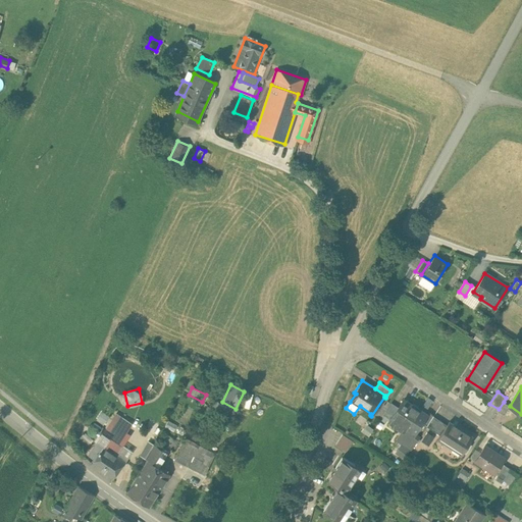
[(426,415),(403,400),(388,422),(402,431),(404,428),(414,434),(415,433),(422,423),(426,415)]
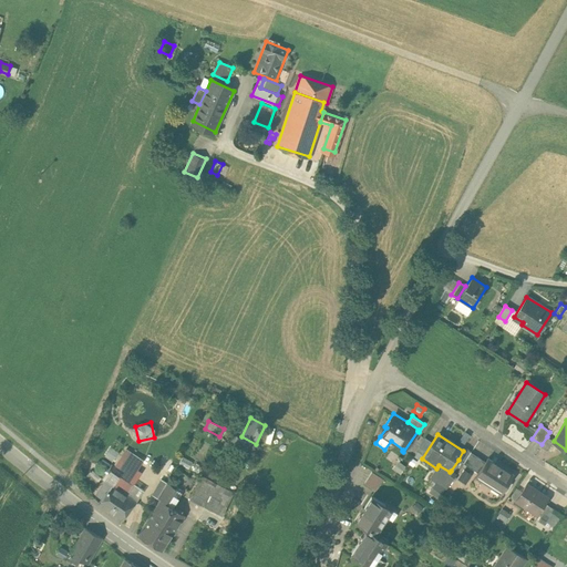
[(554,441),(547,436),(542,444),(540,445),(547,450),(554,441)]
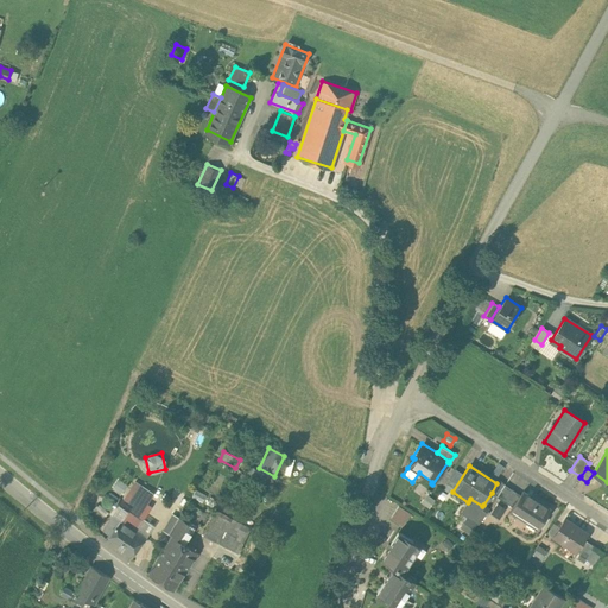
[(447,472),(442,481),(451,487),(461,473),(455,469),(451,474),(447,472)]
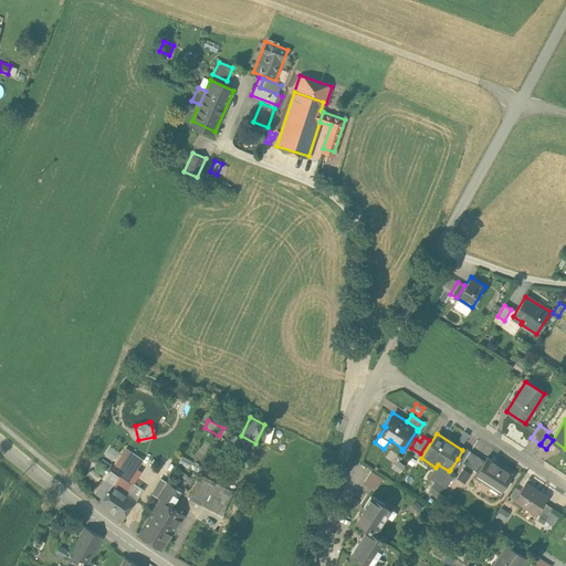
[(470,451),(464,447),(462,450),(458,459),(463,462),(470,451)]
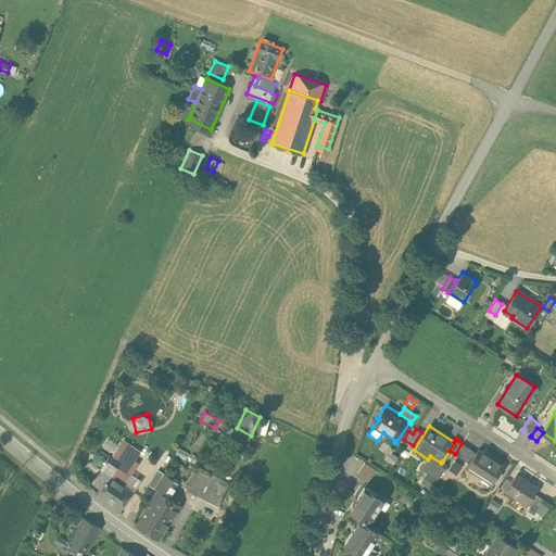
[(476,453),(462,443),(455,454),(469,464),(476,453)]
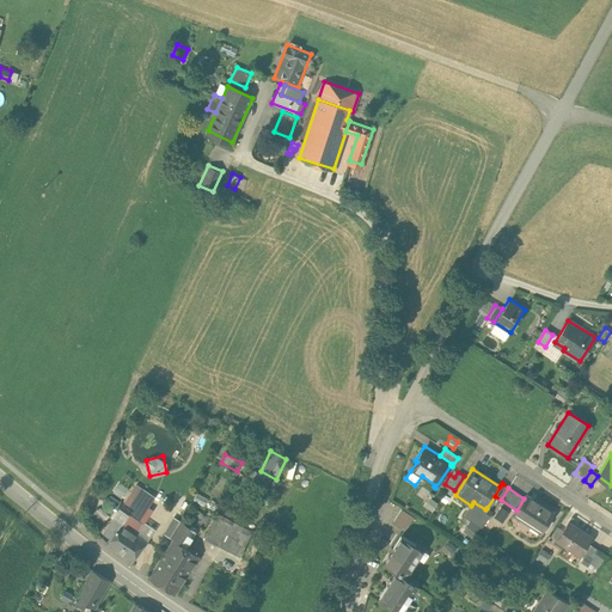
[(142,500),(133,493),(129,499),(139,506),(142,500)]
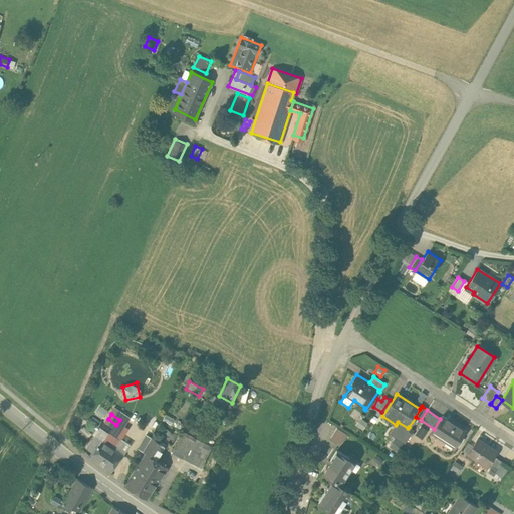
[(466,431),(443,415),(440,419),(434,429),(431,433),(455,448),(466,431)]
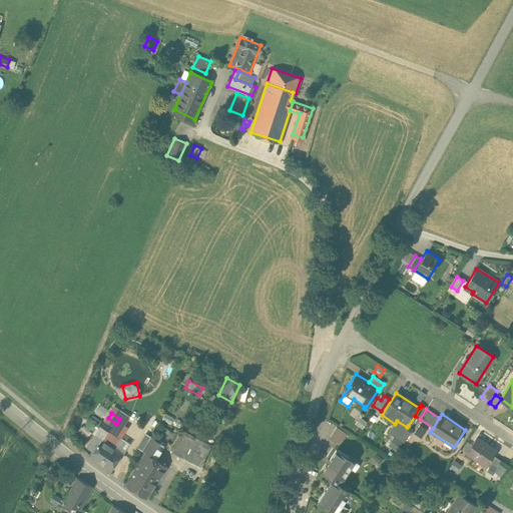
[(358,416),(354,423),(362,428),(366,421),(358,416)]
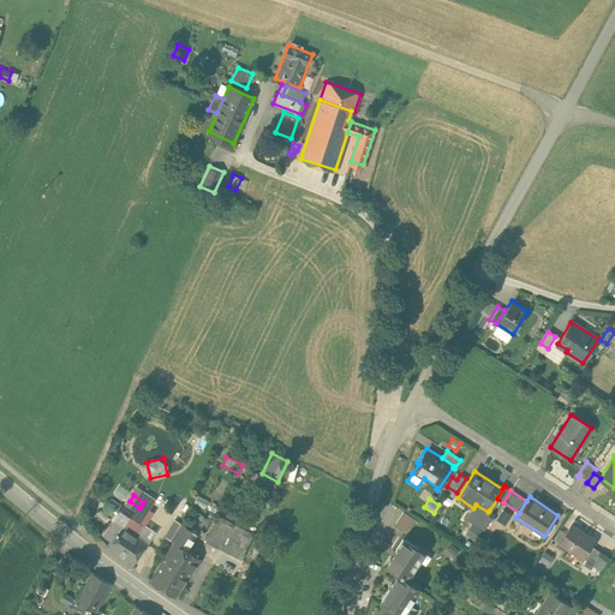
[(139,508),(130,501),(123,512),(129,517),(139,523),(147,512),(139,508)]
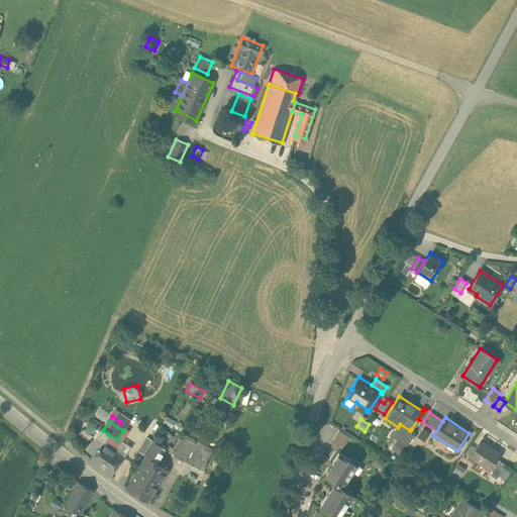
[(400,424),(398,427),(392,436),(397,439),(406,445),(407,446),(416,433),(411,429),(410,430),(400,424)]
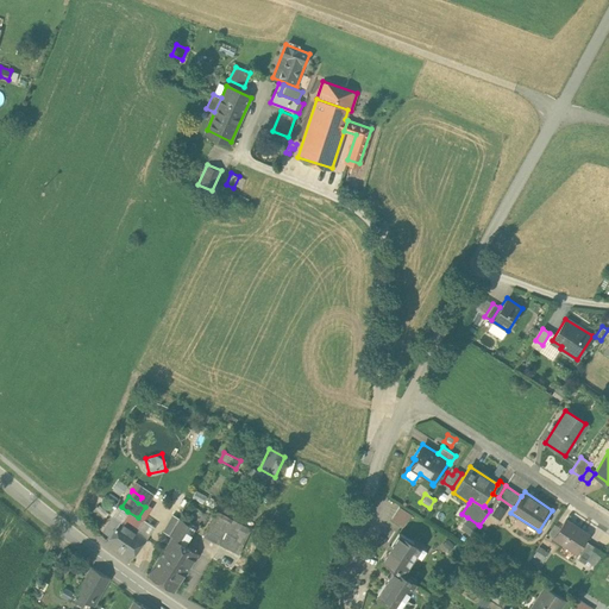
[(507,510),(498,504),(491,515),(501,520),(507,510)]
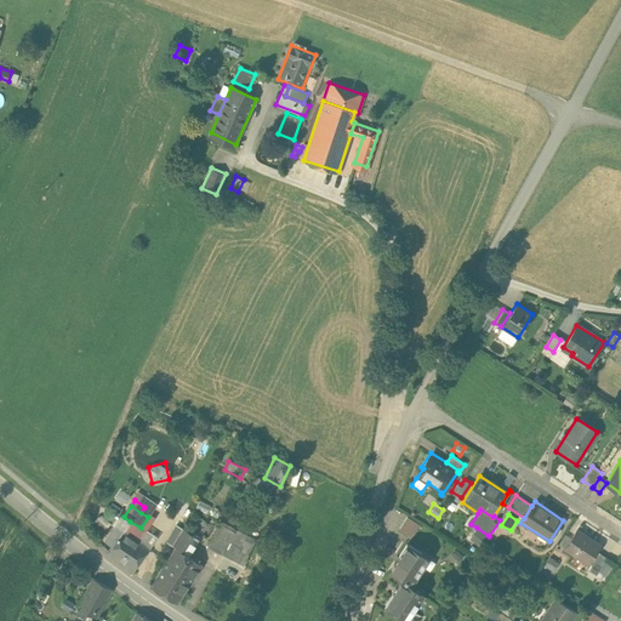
[(409,548),(419,522),(404,517),(396,543),(409,548)]
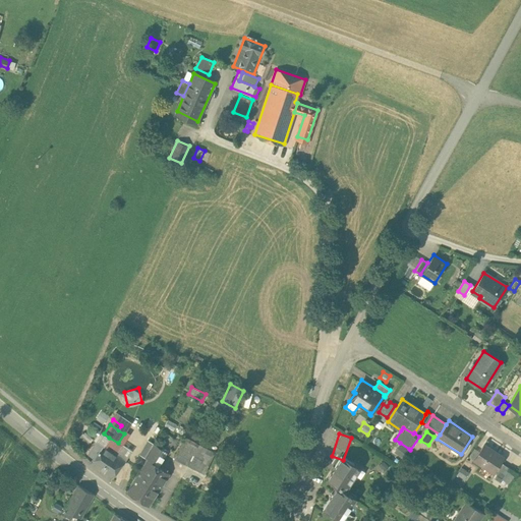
[(118,443),(109,438),(104,446),(97,442),(89,453),(96,457),(92,463),(112,477),(124,459),(116,454),(122,446),(118,443)]
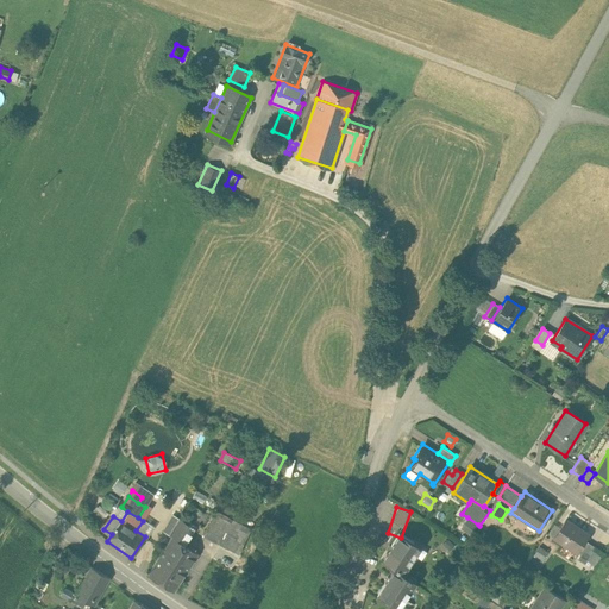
[(251,528),(217,512),(208,525),(226,533),(226,535),(234,540),(240,542),(243,544),(251,528)]
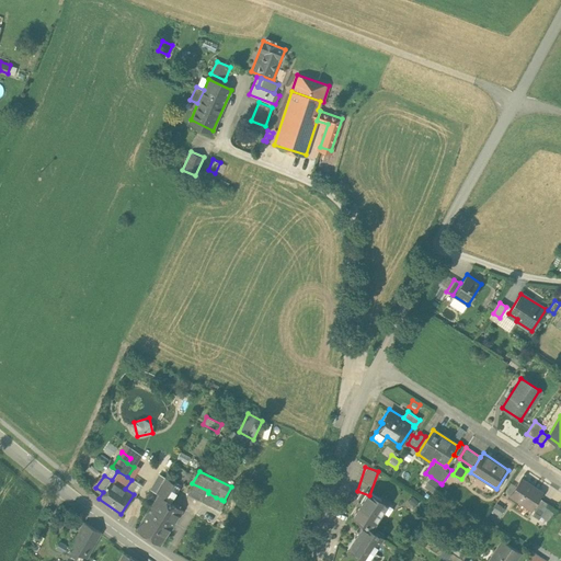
[(180,487),(164,477),(156,492),(158,494),(159,494),(171,502),(180,487)]
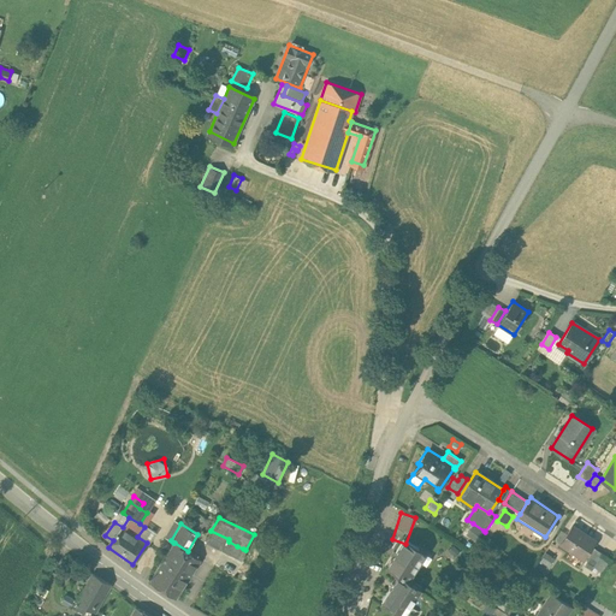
[(484,531),(473,523),(466,534),(477,542),(484,531)]
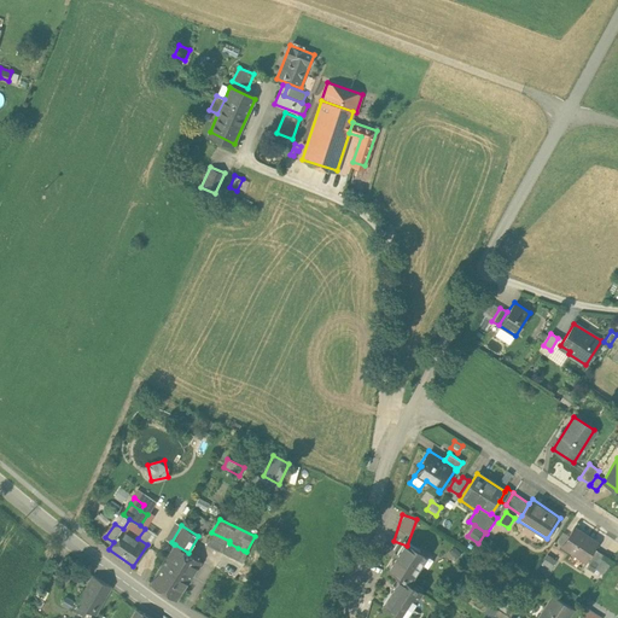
[(596,542),(572,526),(560,546),(584,561),(596,542)]
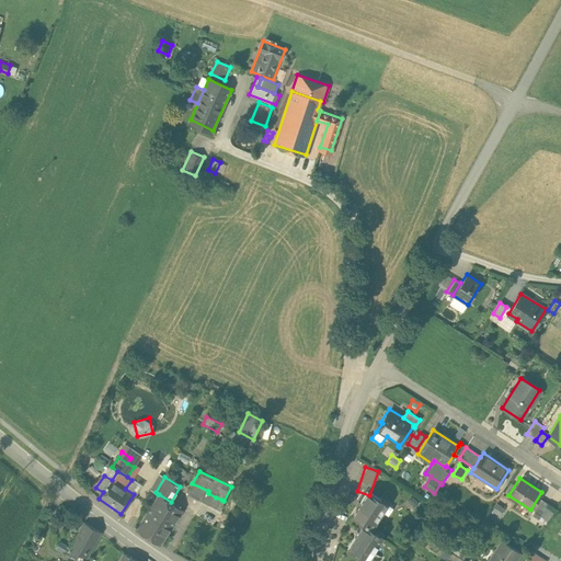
[(208,491),(192,483),(187,493),(212,505),(216,497),(208,493),(208,491)]
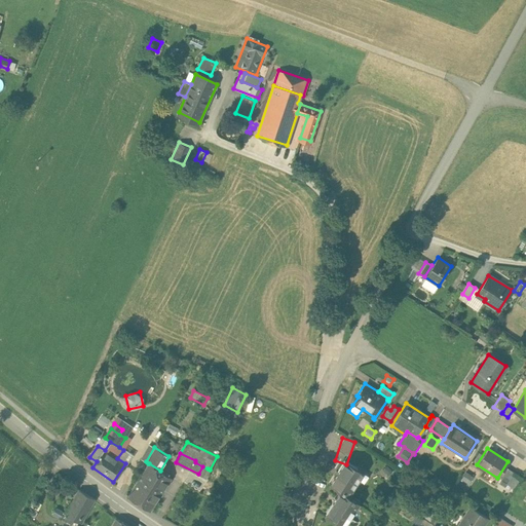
[(160,471),(149,463),(148,463),(132,491),(127,496),(150,511),(159,495),(160,495),(163,490),(171,478),(160,471)]
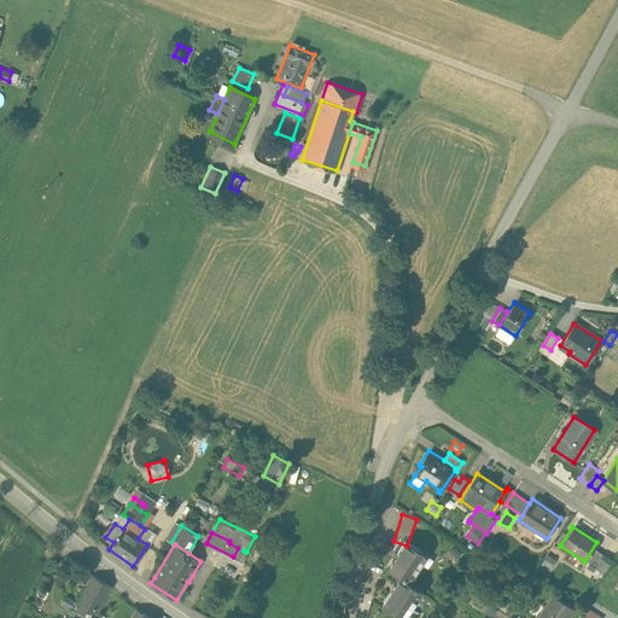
[(418,554),(406,546),(400,555),(396,552),(386,566),(401,577),(409,582),(427,554),(420,549),(418,554)]
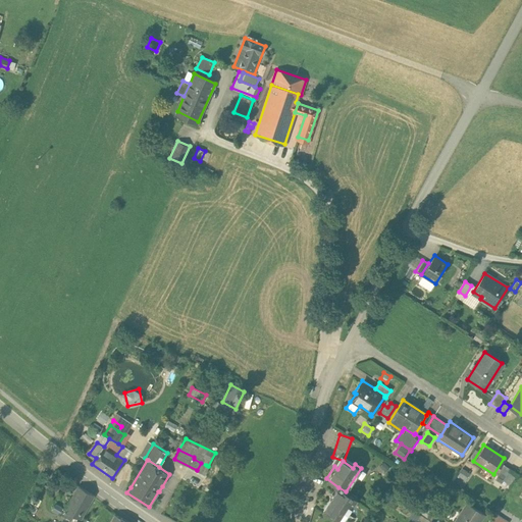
[(201,463),(197,470),(202,473),(206,465),(201,463)]
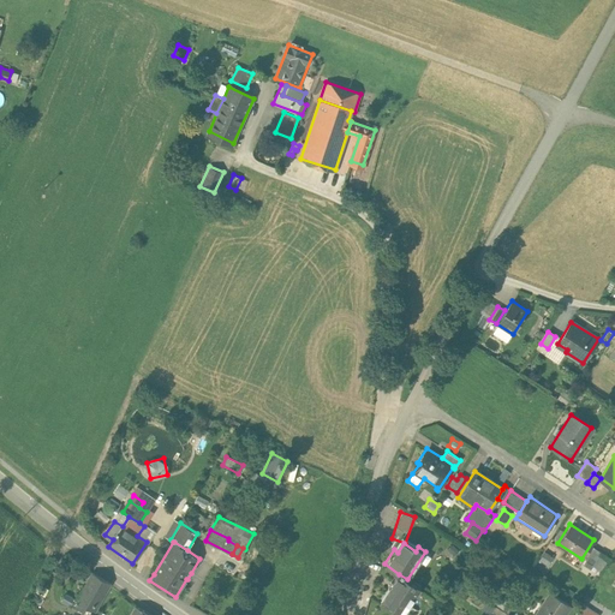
[(601,553),(593,548),(585,560),(592,565),(601,553)]
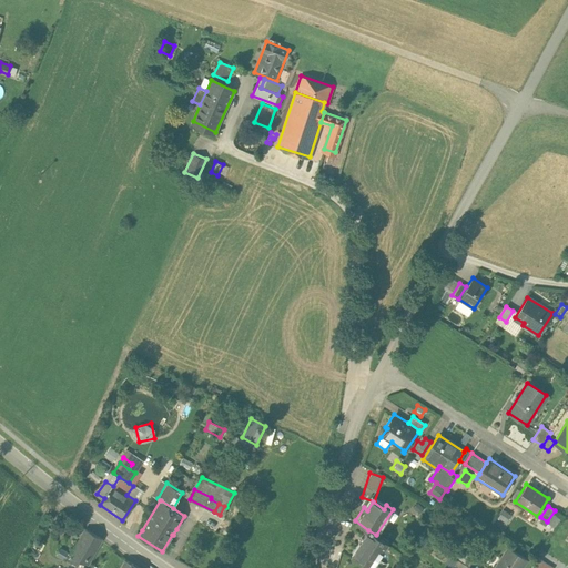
[(510,514),(504,509),(498,518),(506,521),(510,514)]
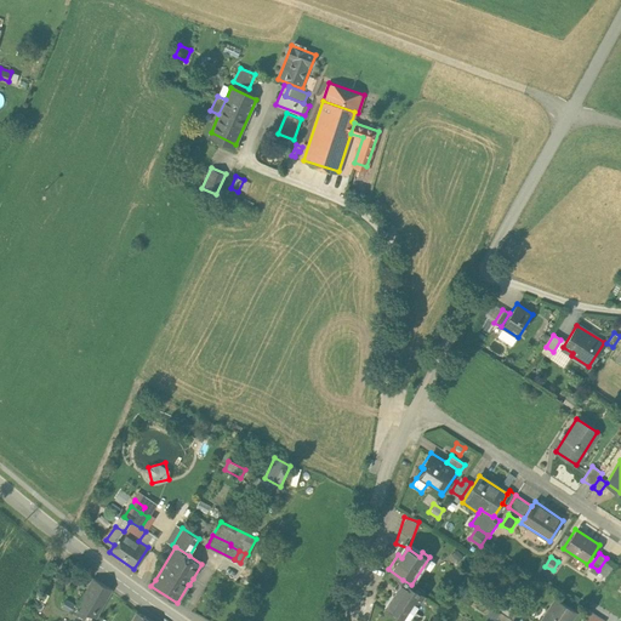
[(93,577),(92,579),(77,605),(96,616),(113,588),(93,577)]
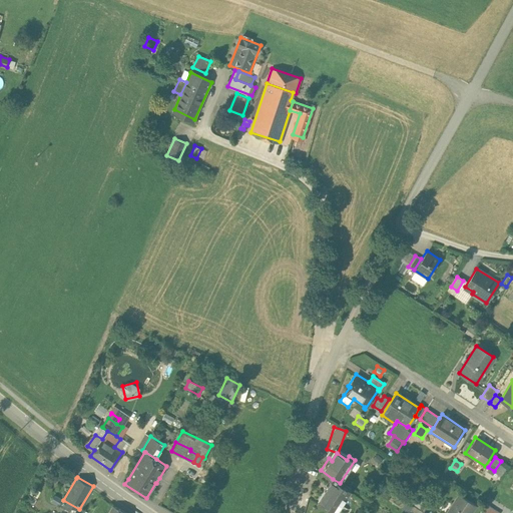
[(340,483),(333,479),(324,491),(327,493),(322,501),(332,507),(330,511),(333,512),(335,512),(351,491),(340,483)]
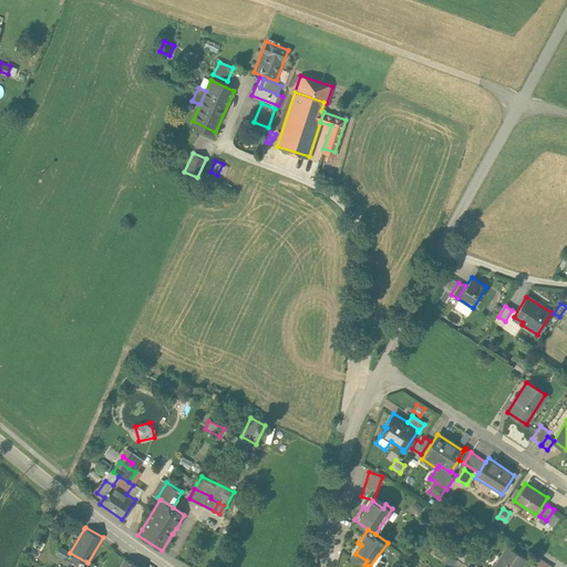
[(516,566),(524,557),(506,546),(493,566),(516,566)]
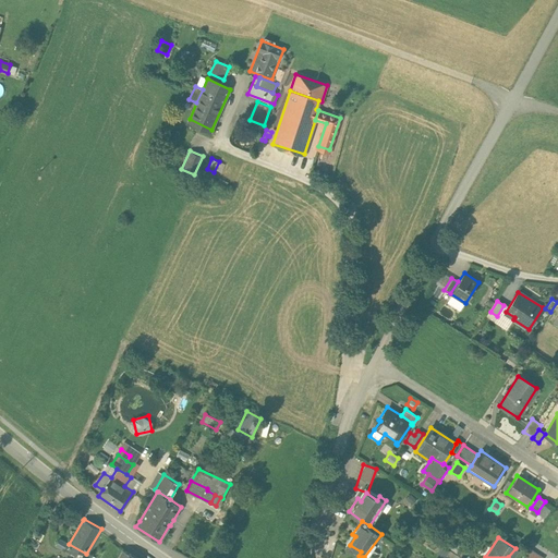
[(464,550),(453,543),(449,550),(460,557),(464,550)]
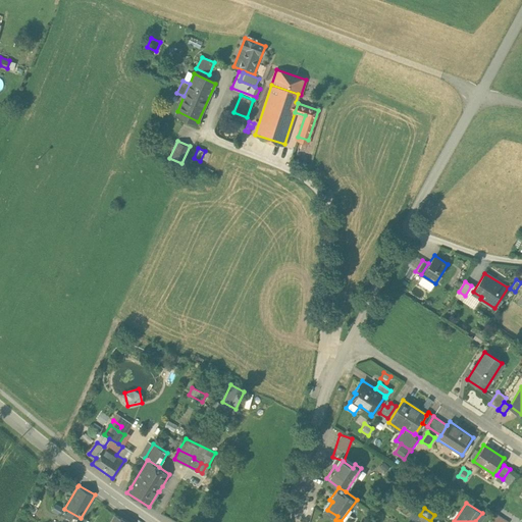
[(507,521),(508,521),(493,512),(486,521),(507,521)]
